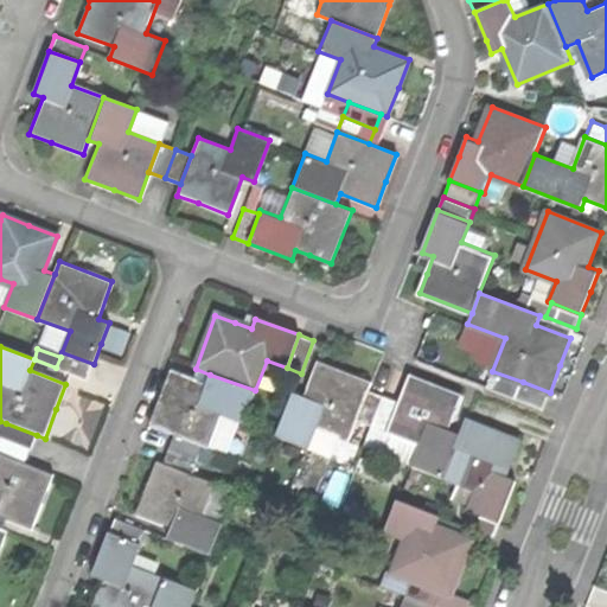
[(88,379),(94,364),(62,352),(61,357),(56,368),(88,379)]
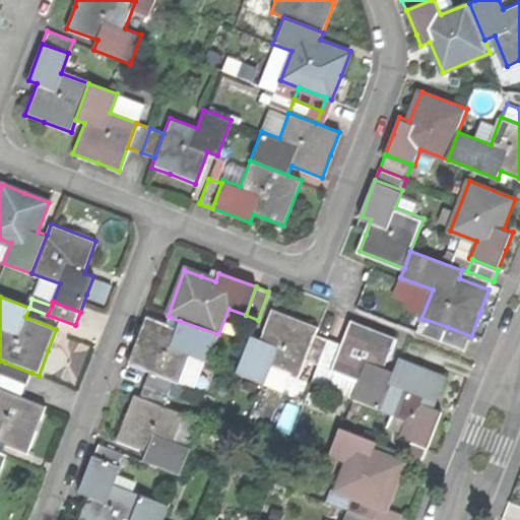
[(291,318),(271,311),(260,342),(250,338),(237,376),(264,386),(271,369),(300,379),(306,362),(315,335),(318,328),(291,318)]
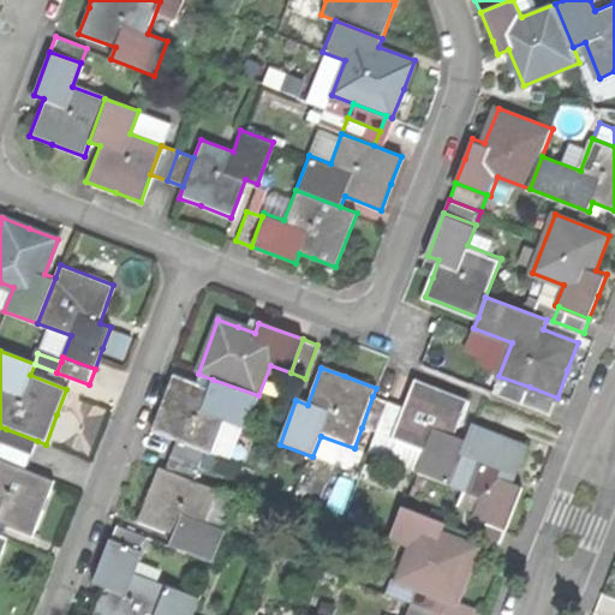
[(246,431),(258,395),(213,380),(209,389),(172,376),(161,404),(151,431),(178,441),(207,452),(213,454),(224,423),(246,431)]
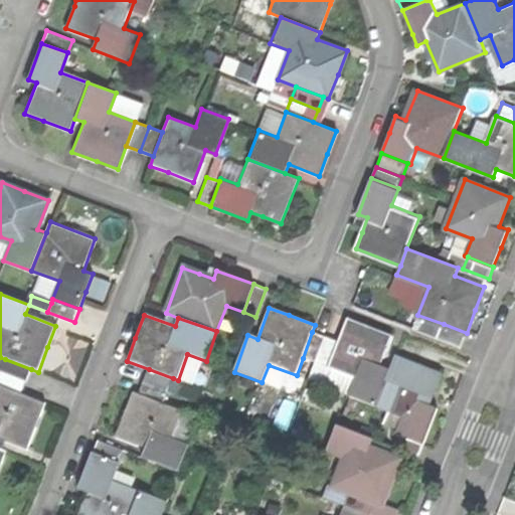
[(412,327),(439,337),(444,324),(417,315),(412,327)]
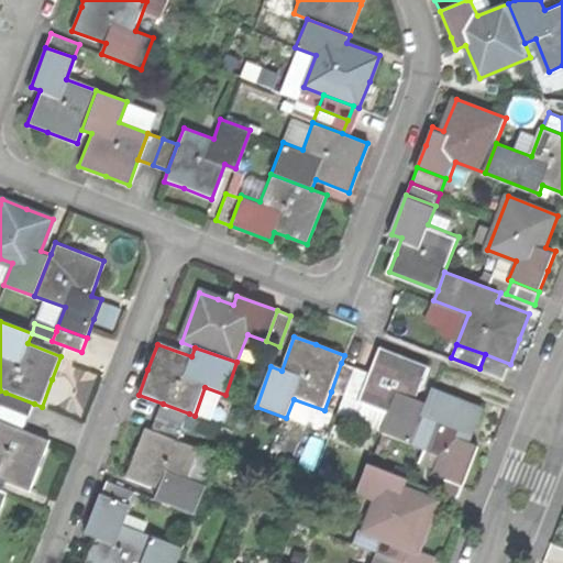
[(378,348),(368,373),(359,401),(387,412),(381,430),(411,441),(426,403),(417,399),(429,365),(403,356),(378,348)]
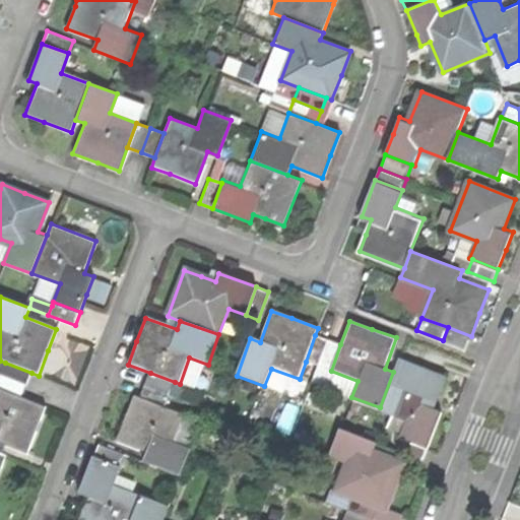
[(466,349),(471,336),(448,327),(443,340),(466,349)]
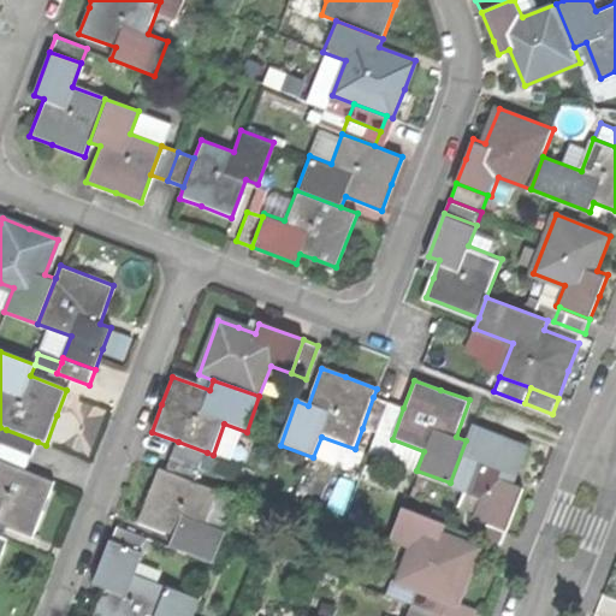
[(389,403),(373,397),(362,428),(377,433),(389,403)]
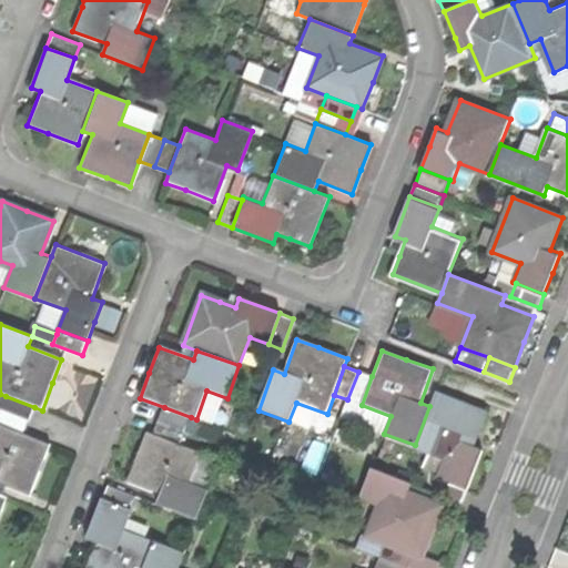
[(372,376),(358,372),(347,399),(362,405),(372,376)]
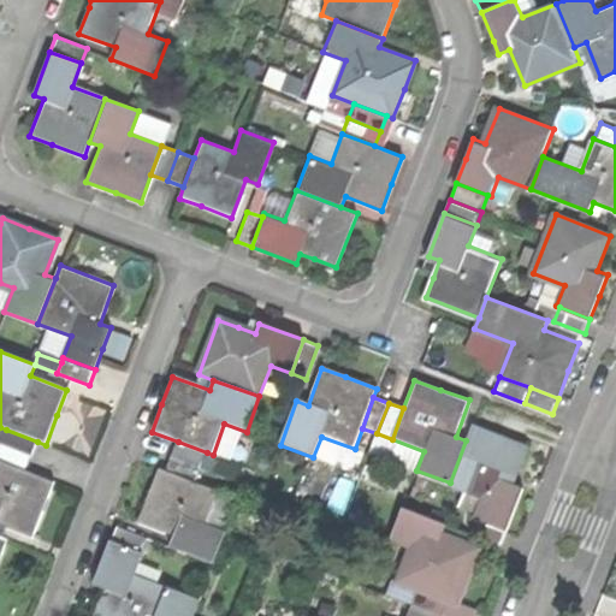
[(472,424),(466,440),(450,483),(481,493),(473,516),(478,519),(509,529),(517,505),(525,485),(514,480),(527,444),(472,424)]
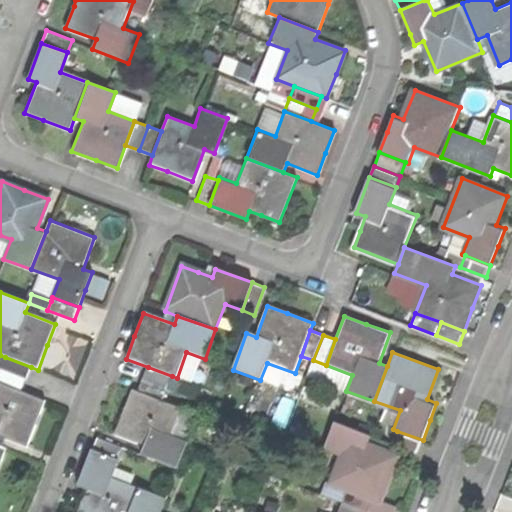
[(0,370),(26,380),(31,367),(5,357),(0,369),(0,370)]
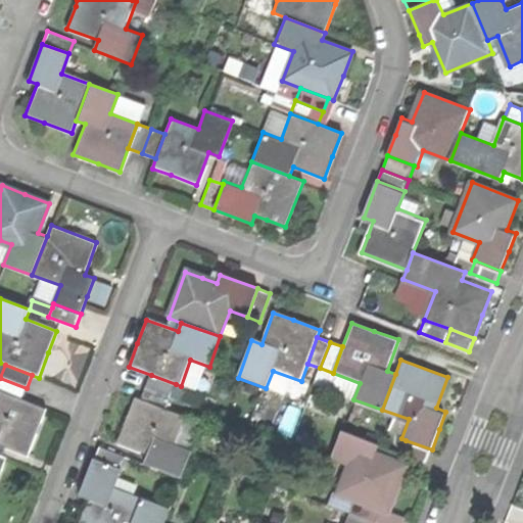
[(171,396),(176,384),(151,375),(146,388),(171,396)]
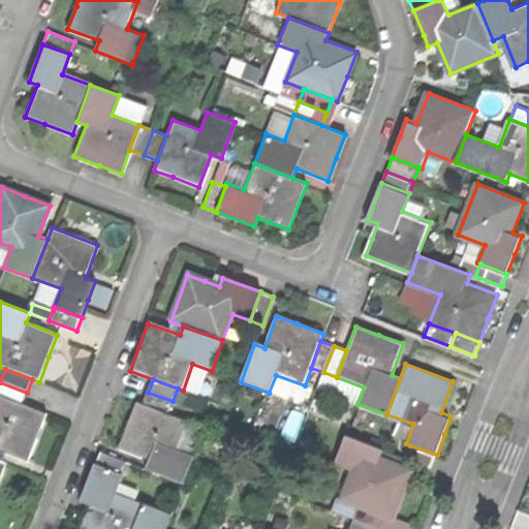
[(0,397),(23,405),(27,393),(0,382),(0,397)]
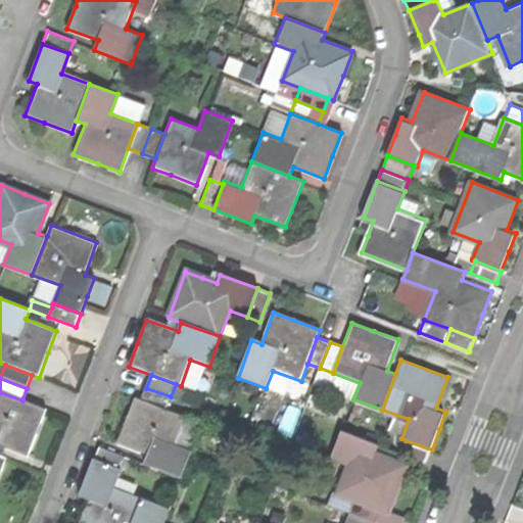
[(167,409),(171,396),(146,388),(142,400),(167,409)]
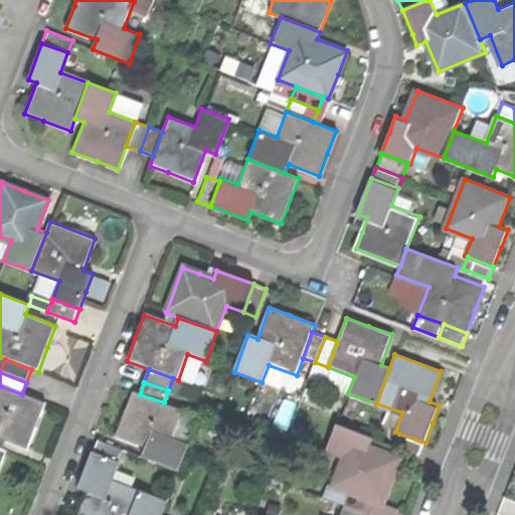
[(44,403),(22,394),(0,386),(0,439),(27,450),(36,425),(44,403)]
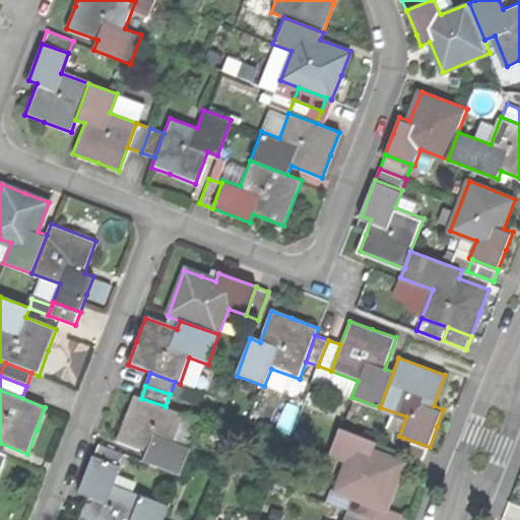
[(185,413),(166,406),(141,398),(135,396),(127,418),(118,442),(148,453),(145,463),(181,476),(191,448),(175,442),(185,413)]
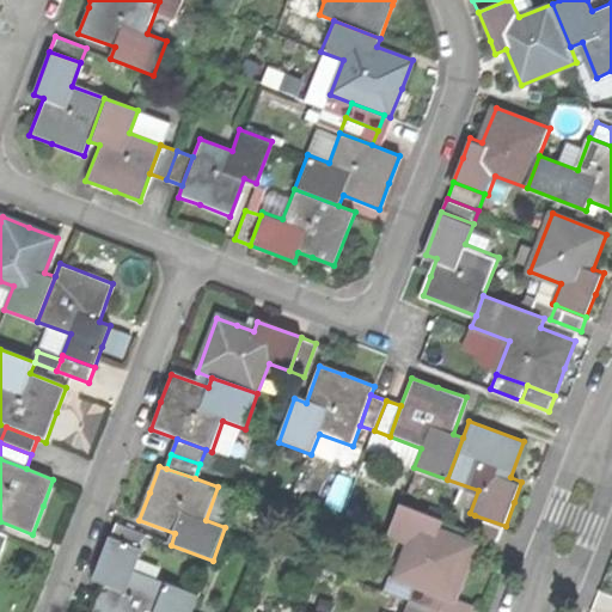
[(446,594),(456,599),(466,571),(476,544),(441,531),(445,520),(401,503),(389,534),(409,543),(397,576),(415,583),(446,594)]
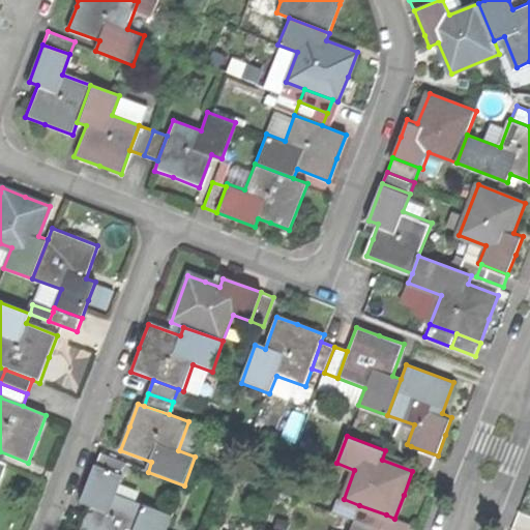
[(433,469),(438,455),(411,446),(407,460),(433,469)]
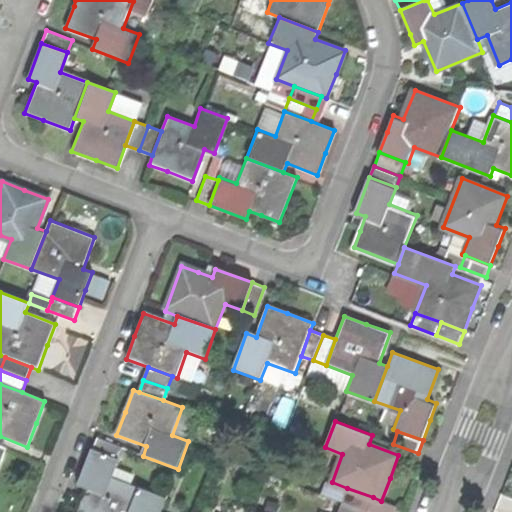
[(97,436),(92,450),(118,459),(123,446),(97,436)]
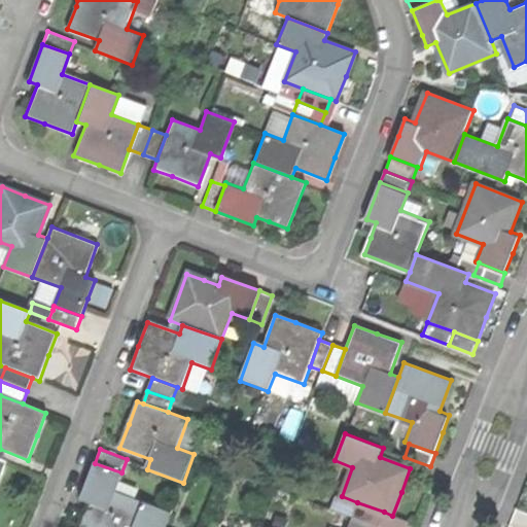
[(133,526),(143,500),(114,490),(121,472),(95,463),(89,479),(81,498),(91,501),(80,526),(133,526)]
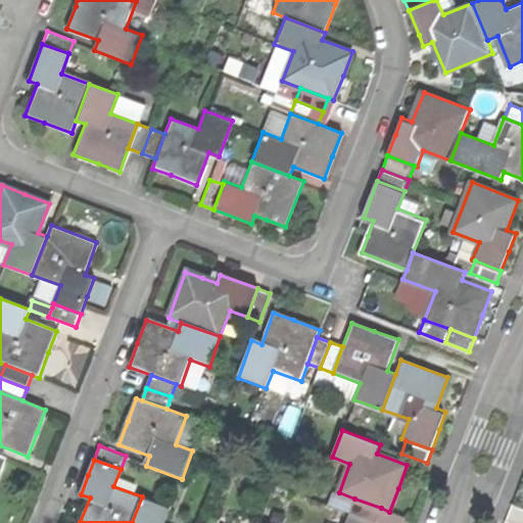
[(163,522),(170,508),(142,496),(132,522),(163,522)]
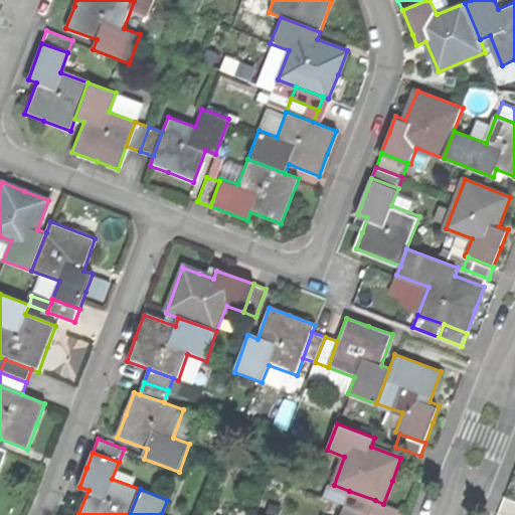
[(370,513),(375,500),(349,491),(344,503),(370,513)]
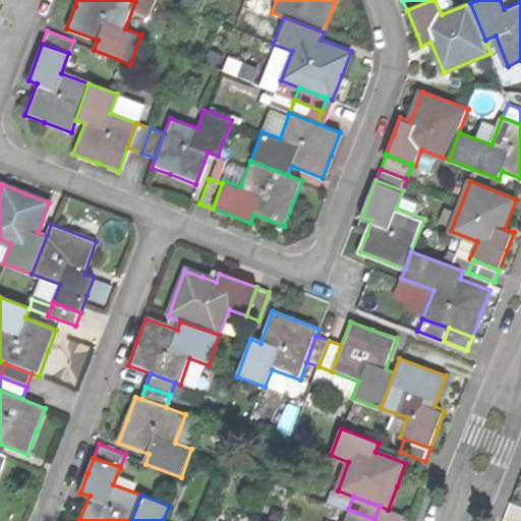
[(373,520),(374,519),(348,509),(343,520),(373,520)]
